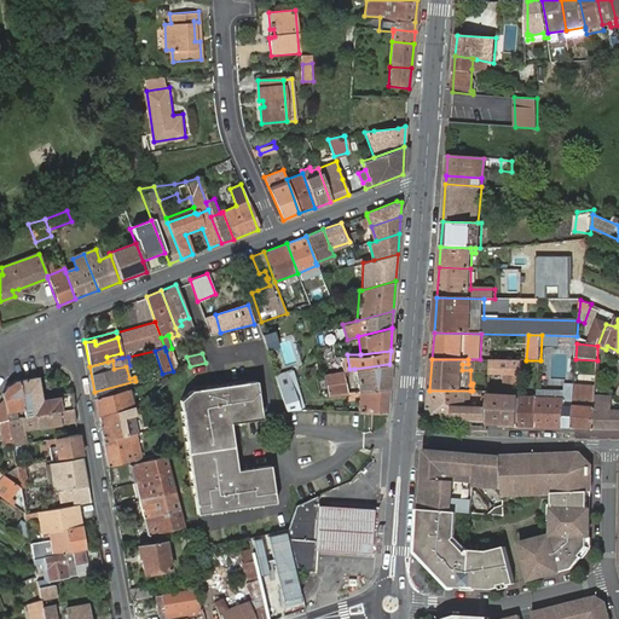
[(428,421),(519,423),(519,398),(522,360),(489,360),(489,376),(504,376),(504,392),(489,391),(487,406),(470,406),(470,391),(429,391),(428,421)]
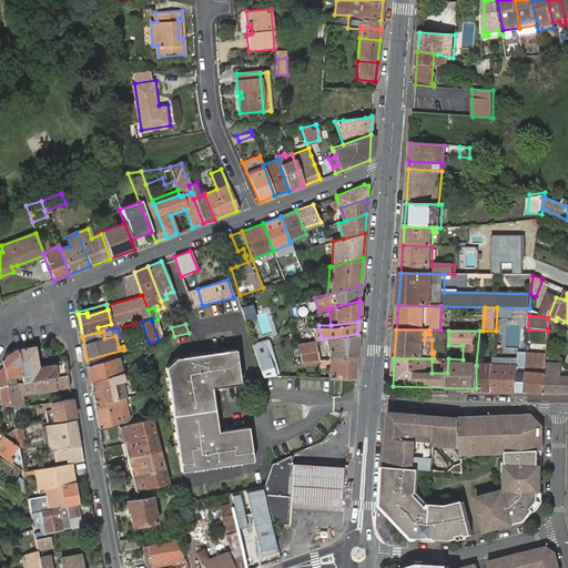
[(328,358),(355,356),(357,334),(325,338),(328,358)]
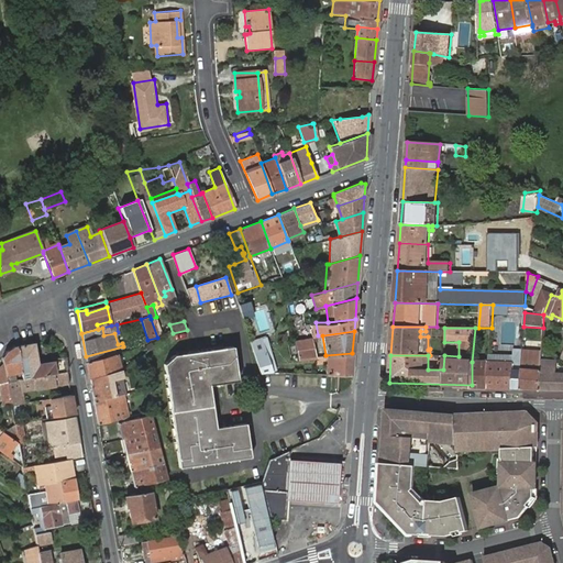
[(297,357),(313,356),(310,337),(294,340),(297,357)]
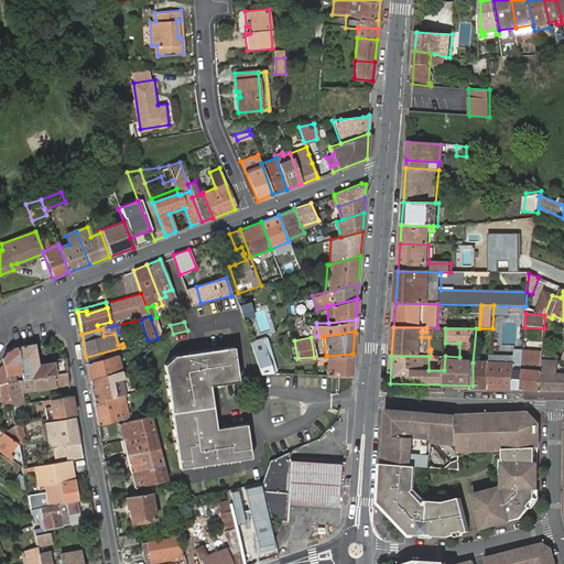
[(249,344),(252,354),(263,351),(260,342),(249,344)]
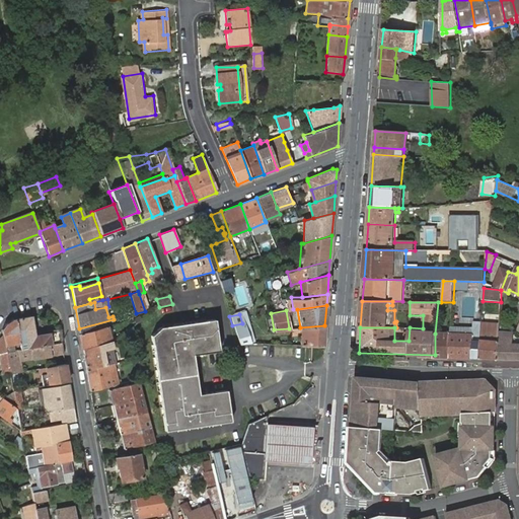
[(13,320),(17,344),(18,350),(61,343),(59,331),(36,336),(34,335),(31,316),(13,320)]
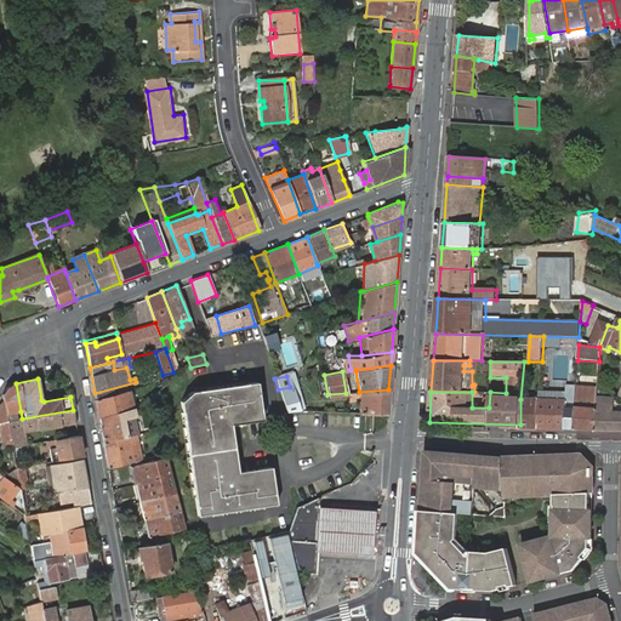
[(576,409),(575,429),(596,431),(597,404),(597,397),(598,382),(576,381),(576,389),(576,409)]
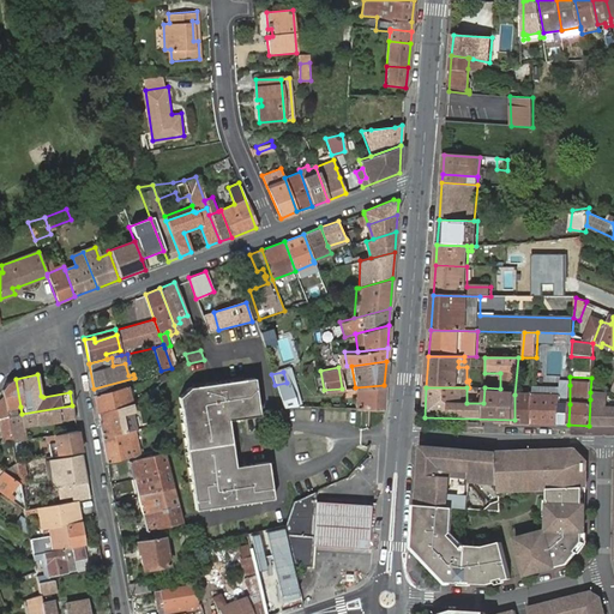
[(229,415),(236,419),(258,415),(252,378),(217,383),(190,386),(176,396),(194,510),(272,499),(266,461),(244,464),(238,470),(233,465),(227,420),(229,415)]
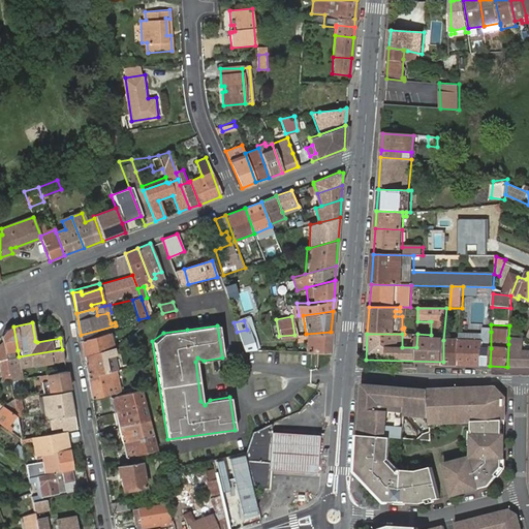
[(1,336),(2,341),(4,352),(18,350),(13,327),(12,327),(8,329),(4,332),(1,336)]
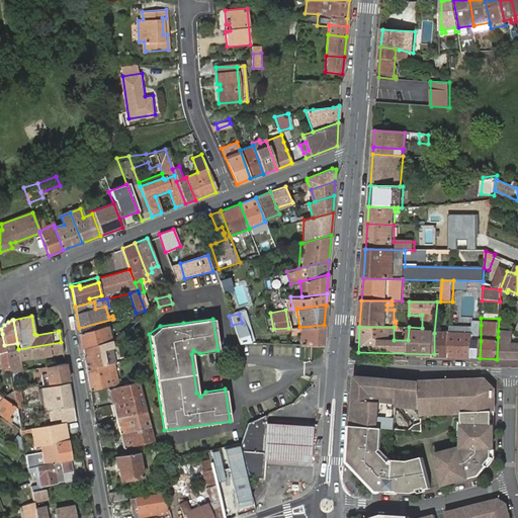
[(238,346),(249,344),(242,323),(232,325),(238,346)]
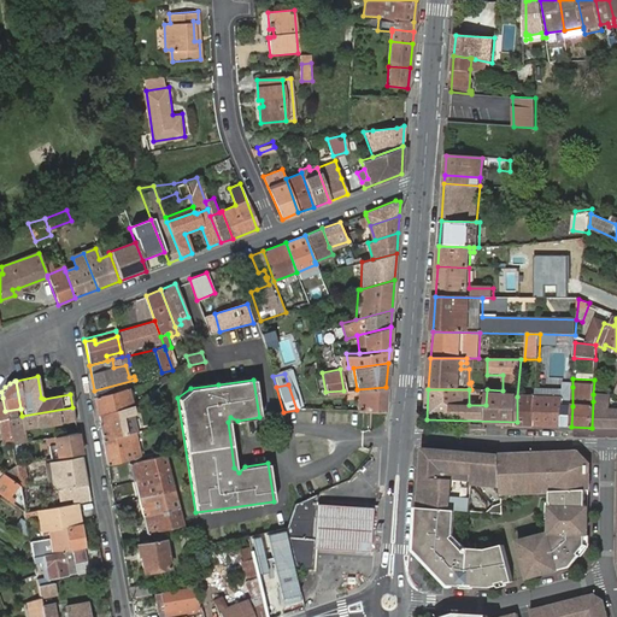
[(356,411),(385,411),(386,387),(357,389),(356,411)]
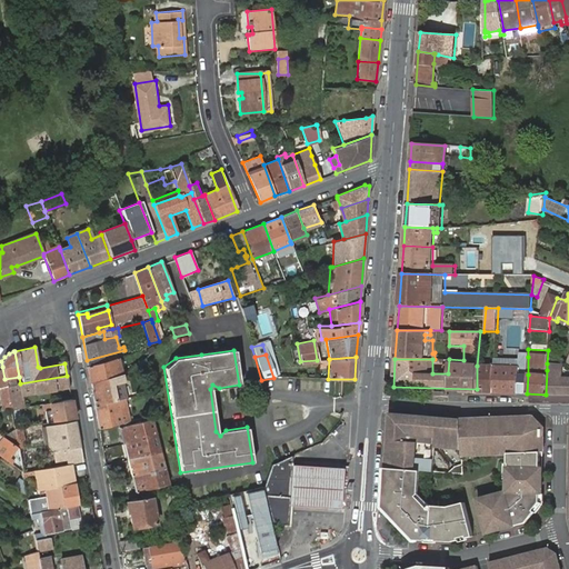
[(519,360),(495,359),(495,366),(493,393),(518,395),(519,375),(528,375),(528,357),(519,357),(519,360)]
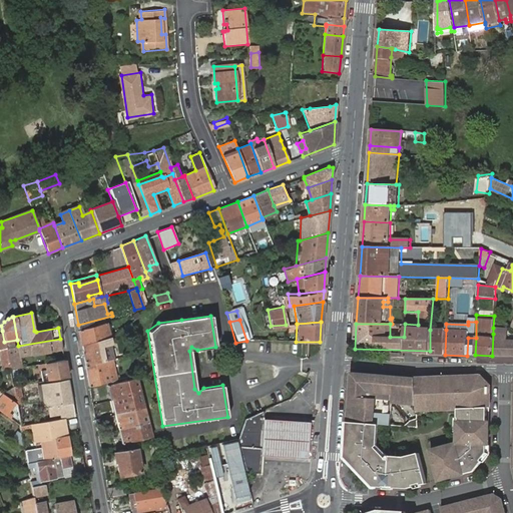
[(81,345),(110,338),(106,323),(79,330),(81,345)]
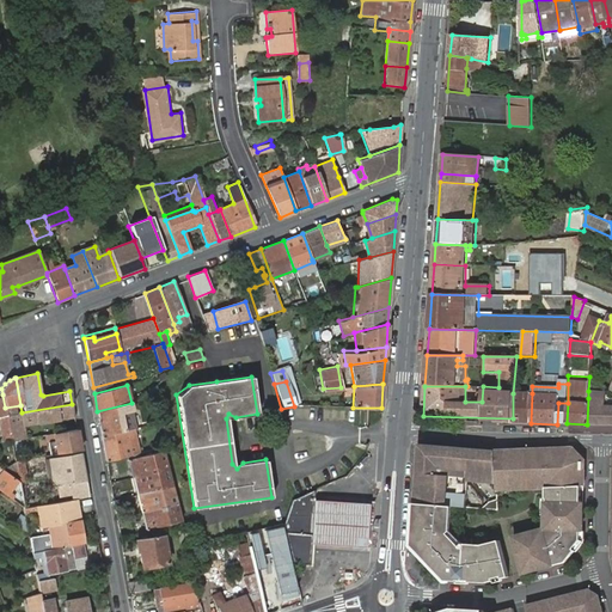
[(513,418),(512,422),(531,423),(532,393),(513,393),(513,418)]
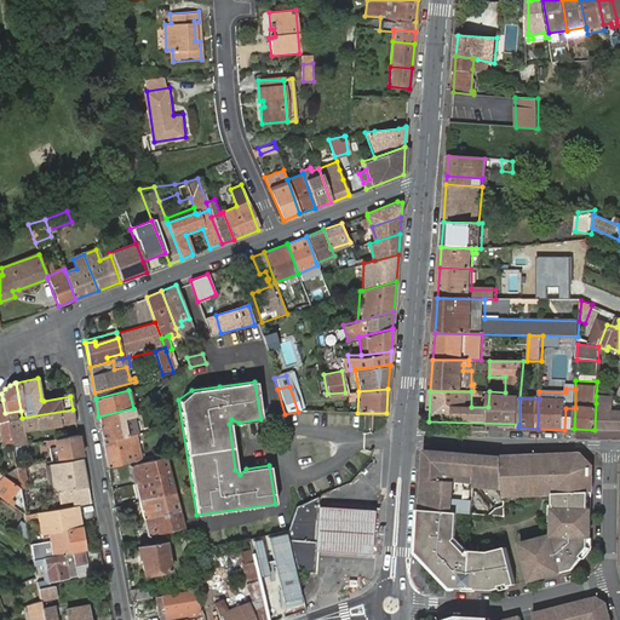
[(5,413),(3,400),(0,402),(0,428),(4,446),(11,445),(9,434),(9,431),(6,422),(5,413)]
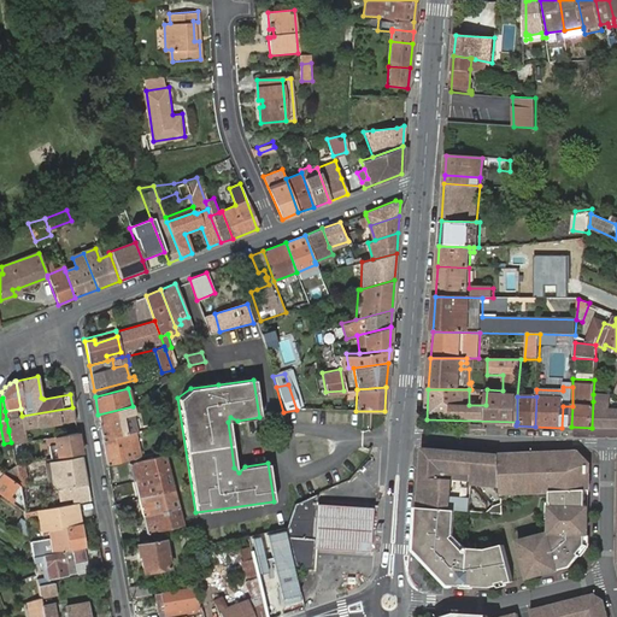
[(593,401),(592,428),(616,427),(616,410),(609,410),(609,401),(593,401)]
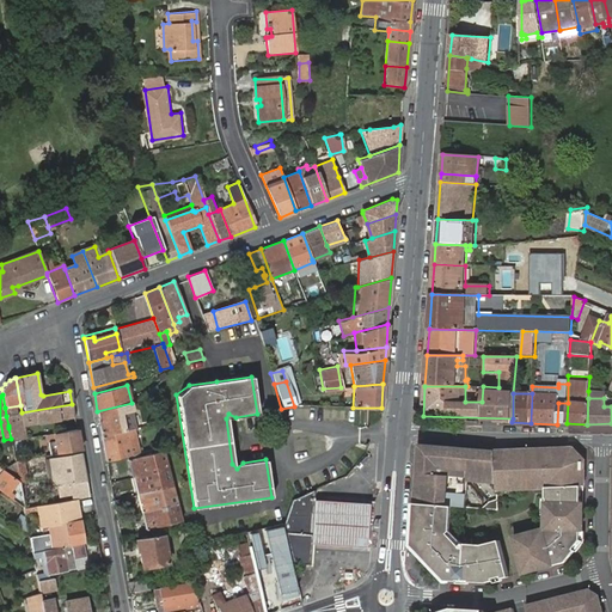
[(102,436),(132,429),(130,426),(126,427),(123,411),(132,409),(133,409),(132,403),(97,411),(102,436)]
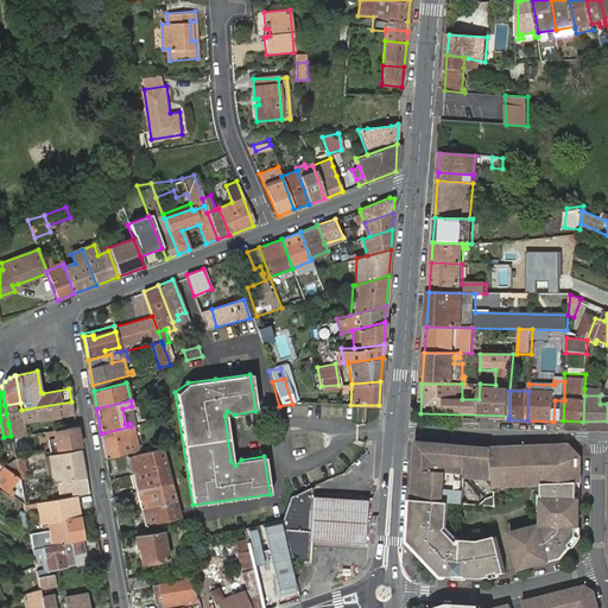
[(74,415),(71,401),(21,410),(20,411),(21,420),(37,418),(38,420),(74,415)]
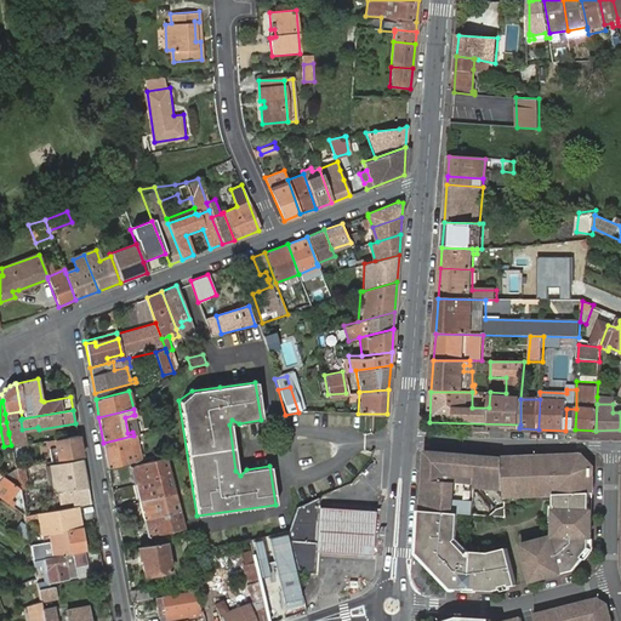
[(127,433),(132,432),(137,431),(134,415),(125,417),(127,433)]
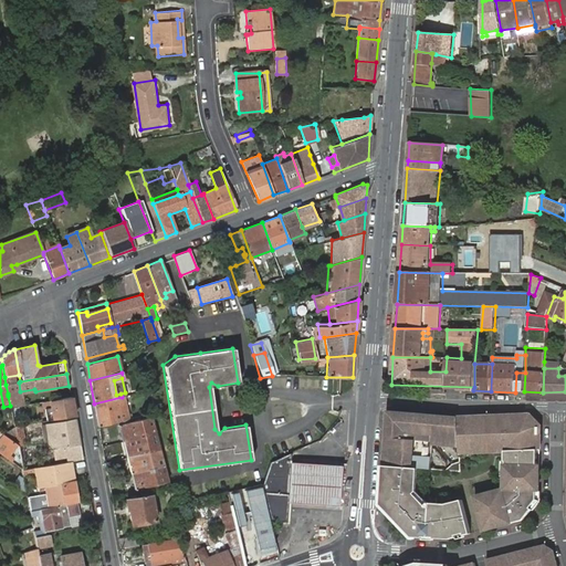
[(19,383),(6,385),(8,394),(20,391),(19,383)]
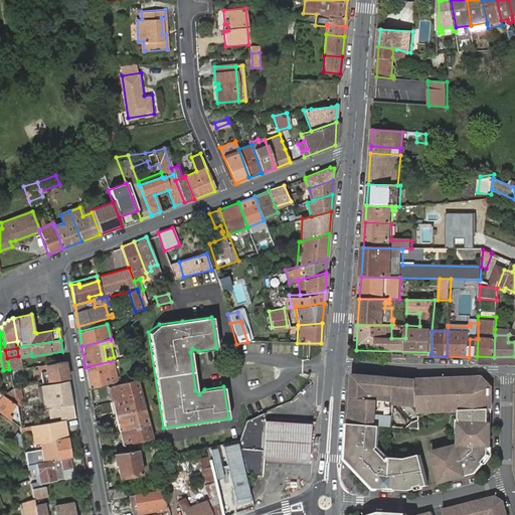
[(22,357),(7,360),(9,369),(9,370),(17,369),(21,368),(20,362),(22,361),(22,357)]
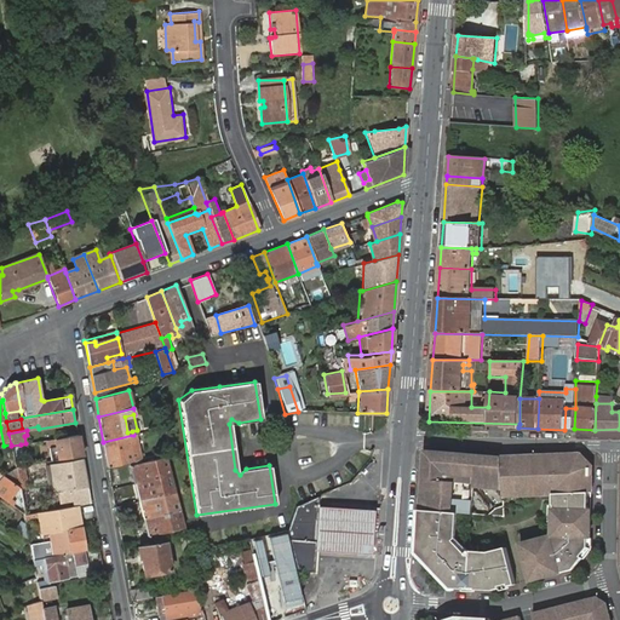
[(81,457),(78,435),(53,438),(58,460),(81,457)]
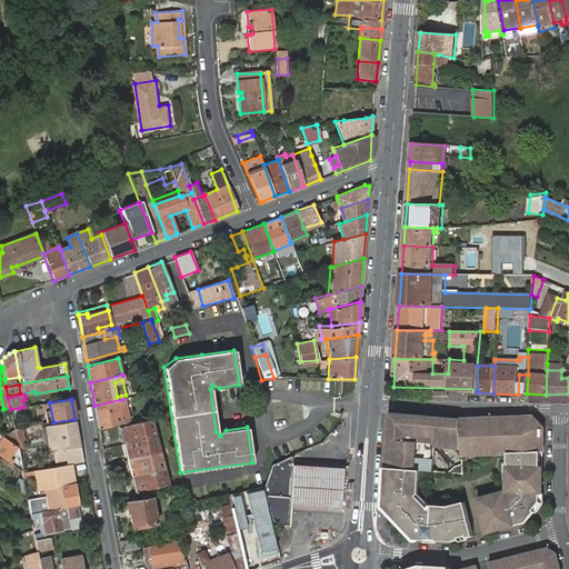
[(99,428),(121,422),(118,405),(122,403),(122,399),(95,406),(99,428)]
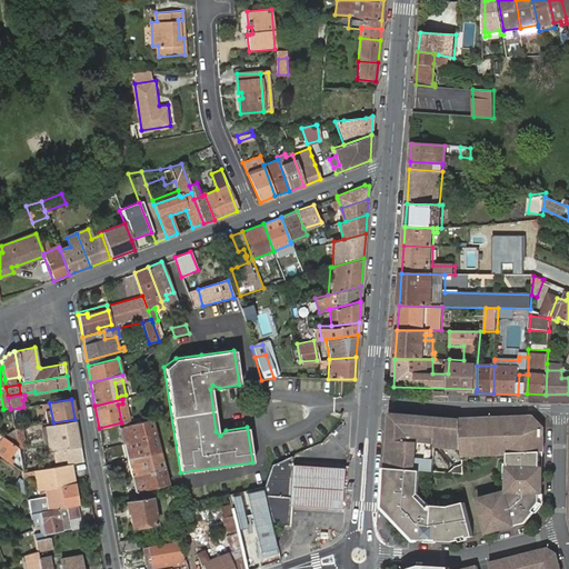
[(121,422),(130,420),(127,402),(122,403),(118,405),(121,422)]
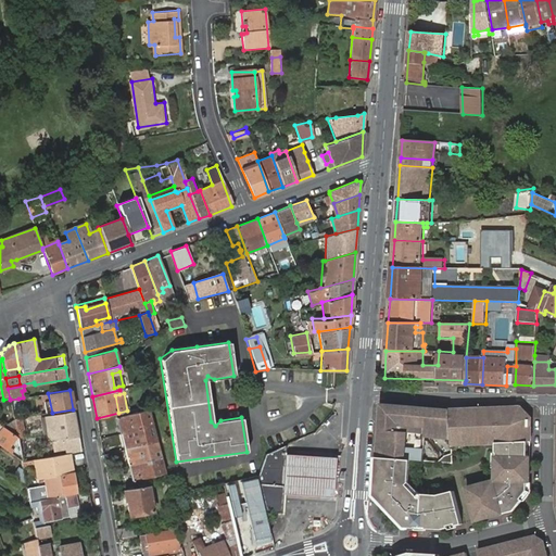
[(430,436),(432,409),(381,404),(378,457),(403,458),(404,433),(430,436)]
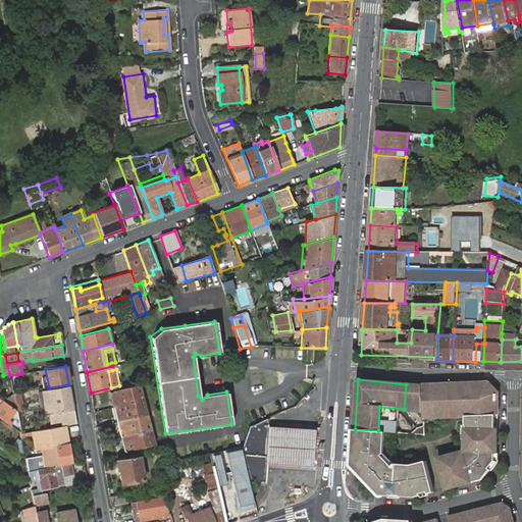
[(497,400),(499,400),(500,393),(497,393),(488,384),(489,381),(445,384),(446,386),(437,386),(437,384),(423,385),(425,410),(425,418),(438,418),(438,415),(447,415),(447,417),(469,416),(497,415),(497,400)]
